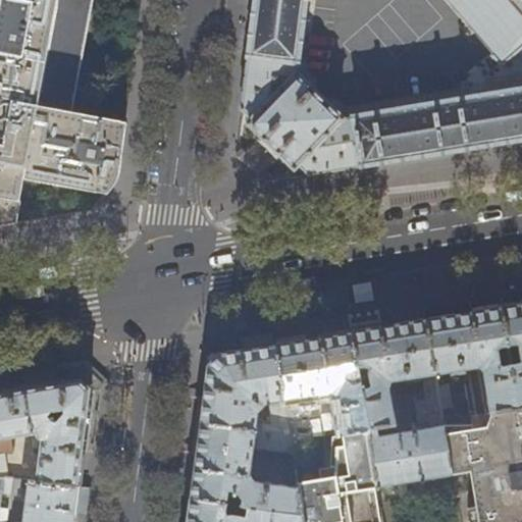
[(0,0),(0,226),(16,223),(23,188),(100,202),(107,194),(120,167),(126,122),(28,108),(44,0),(0,0)]
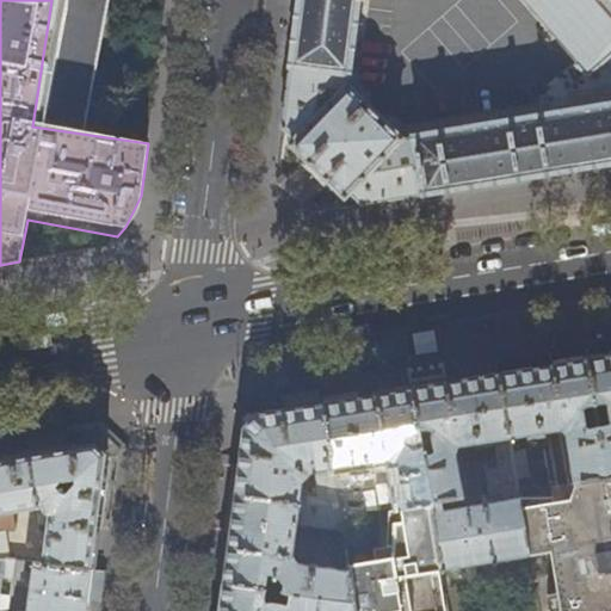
[(285,186),(303,204),(302,207),(309,213),(310,211),(313,213),(407,198),(516,180),(516,181),(532,178),(548,176),(548,174),(610,164),(610,17),(596,0),(298,0),(277,178),(278,179),(277,181),(284,189),(285,186)]
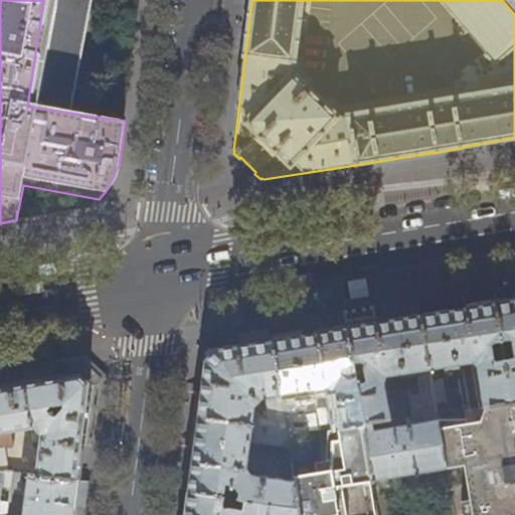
[(514,0),(502,0),(514,14),(514,0)]
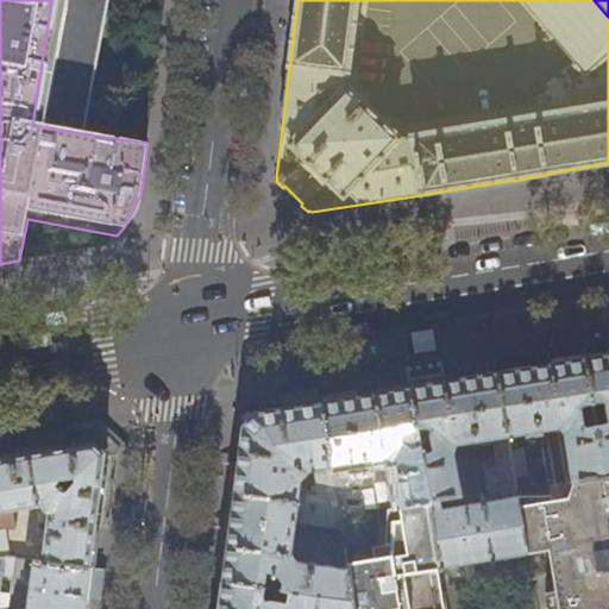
[(313,349),(294,352),(296,362),(314,358),(313,349)]
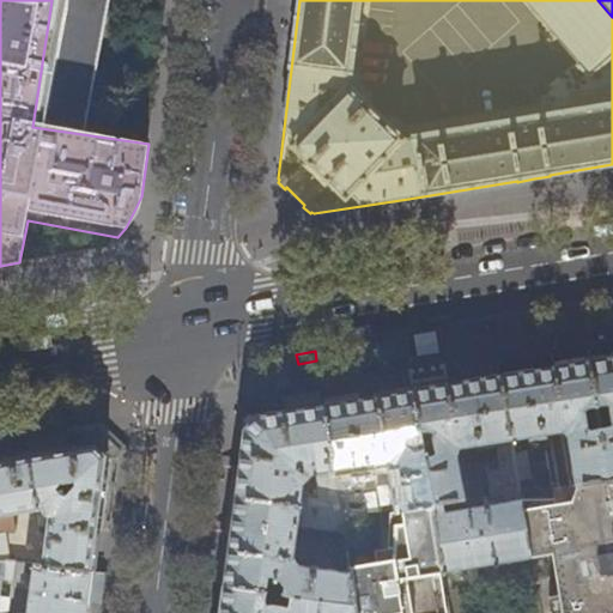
[(612,357),(554,368),(499,377),(519,497),(521,496),(520,490),(529,489),(526,465),(516,466),(513,438),(528,436),(529,441),(545,438),(544,434),(564,430),(569,436),(576,486),(612,479),(612,357)]
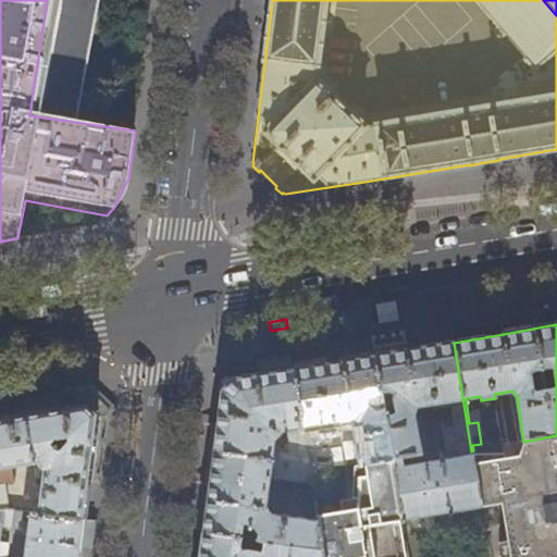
[(395,410),(393,413),(385,413),(398,496),(401,516),(401,519),(482,506),(475,463),(473,450),(471,452),(454,343),(435,345),(407,349),(396,351),(375,355),(381,393),(388,392),(393,394),(392,395),(394,408),(395,410)]
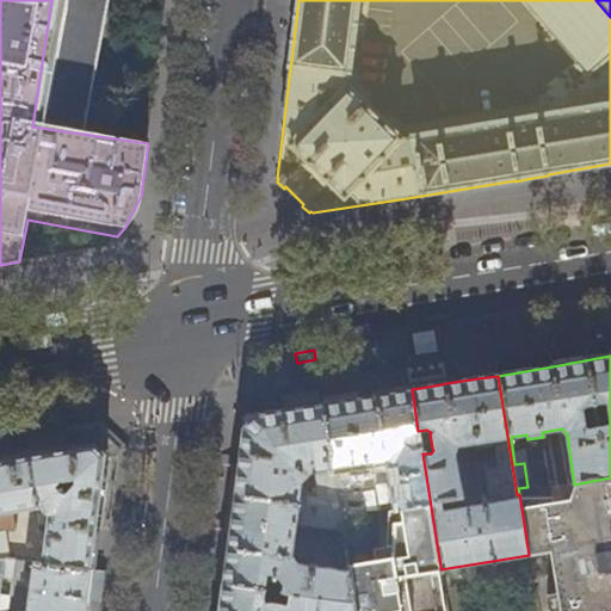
[(389,482),(396,481),(401,510),(396,511),(392,550),(371,553),(372,561),(349,565),(349,569),(353,599),(356,610),(446,610),(440,569),(440,566),(437,544),(423,454),(421,448),(412,449),(402,443),(401,433),(418,431),(412,389),(357,399),(322,405),(339,507),(341,520),(364,517),(357,471),(370,470),(368,460),(386,457),(389,482)]
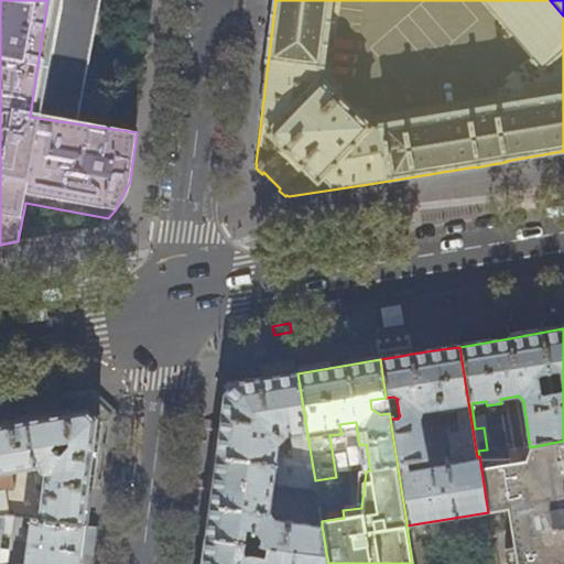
[(261,379),(237,383),(225,394),(220,429),(217,456),(313,468),(297,373),(296,373),(261,379)]
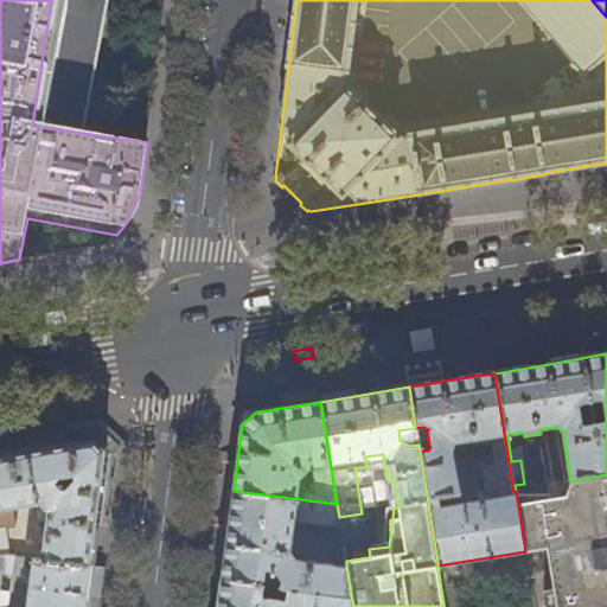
[(36,448),(0,453),(0,554),(7,556),(4,529),(16,528),(13,510),(37,506),(40,521),(46,521),(40,561),(93,568),(97,525),(107,452),(94,439),(36,448)]
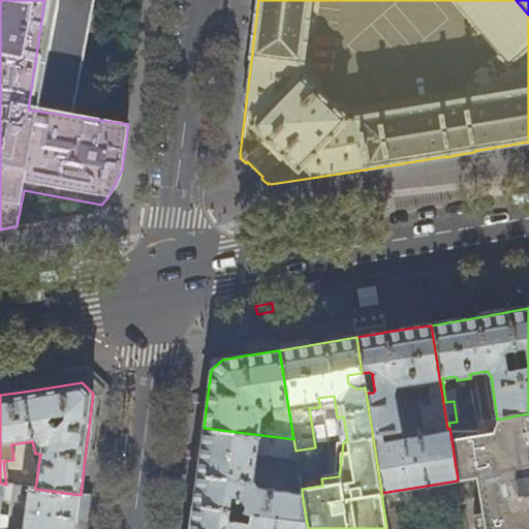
[(528,528),(528,413),(497,419),(494,433),(452,440),(458,480),(475,478),(484,528),(528,528)]
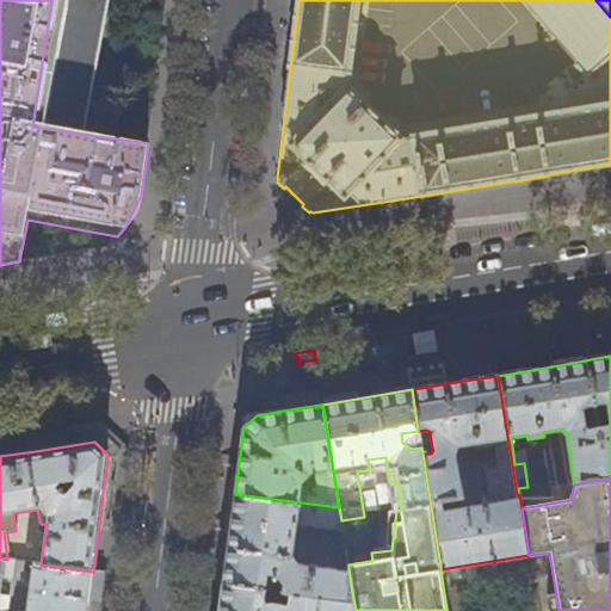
[(341,520),(339,507),(235,494),(229,539),(223,584),(266,588),(267,572),(278,573),(284,581),(283,591),(290,591),(353,599),(349,569),(298,563),(291,554),(295,524),(343,530),(341,520)]
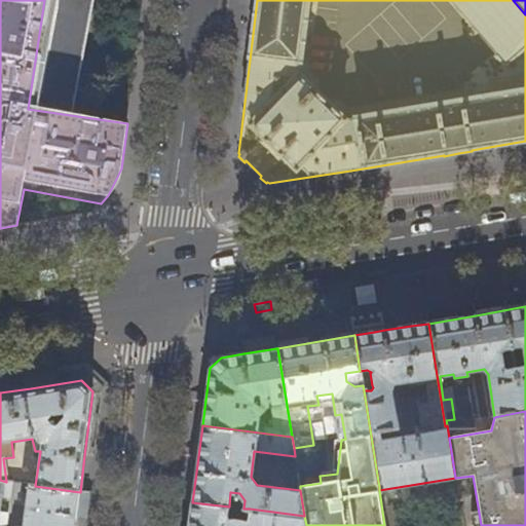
[(0,525),(75,525),(76,521),(80,492),(35,486),(6,482),(0,480),(0,525)]
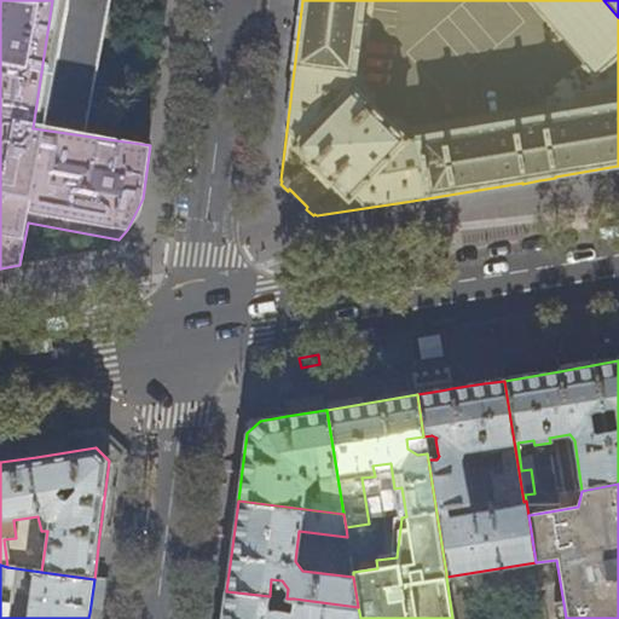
[(268,605),(270,596),(226,591),(223,618),(360,618),(358,607),(294,599),(293,608),(289,611),(288,609),(275,608),(271,609),(268,605)]
